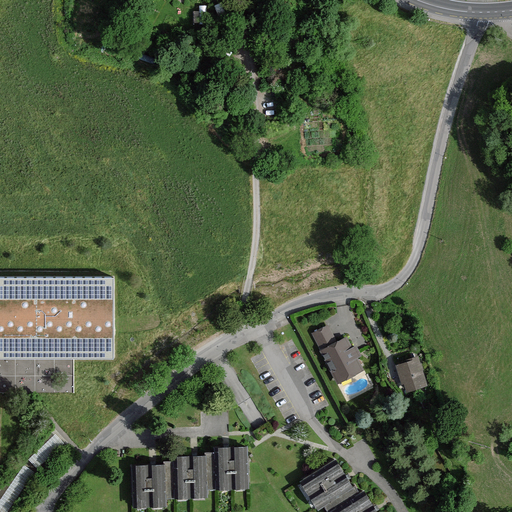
[(114,276),(0,276),(0,358),(115,359),(114,276)]
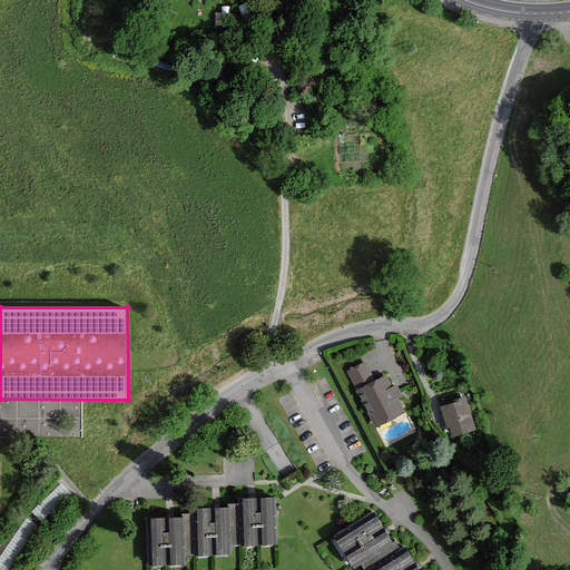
[(351,372),(359,390),(376,381),(367,364),(351,372)]
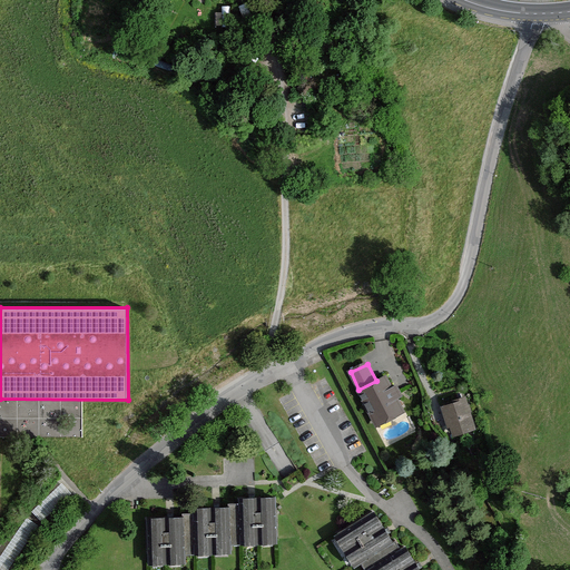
[(376,381),(359,390),(376,425),(406,411),(389,374),(376,381)]
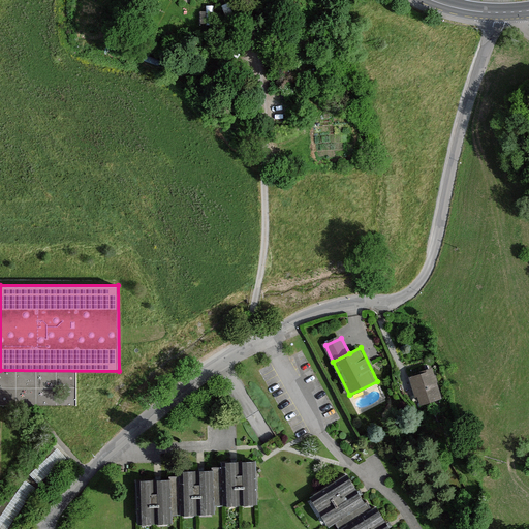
[(433,367),(409,376),(421,405),(444,396),(433,367)]
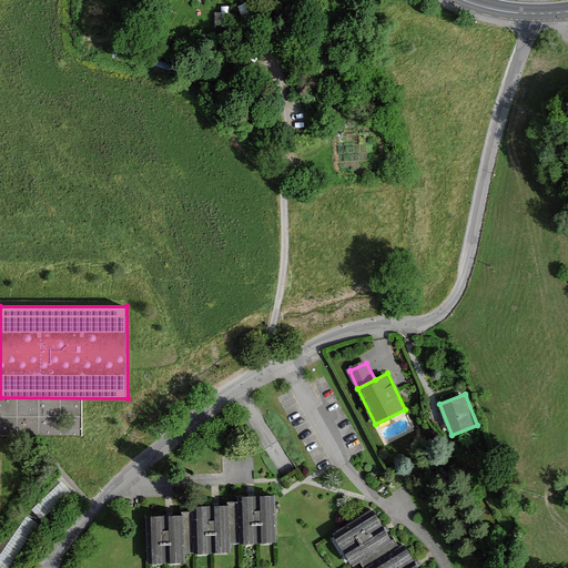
[(274,489),(239,492),(242,540),(279,538),(274,489)]
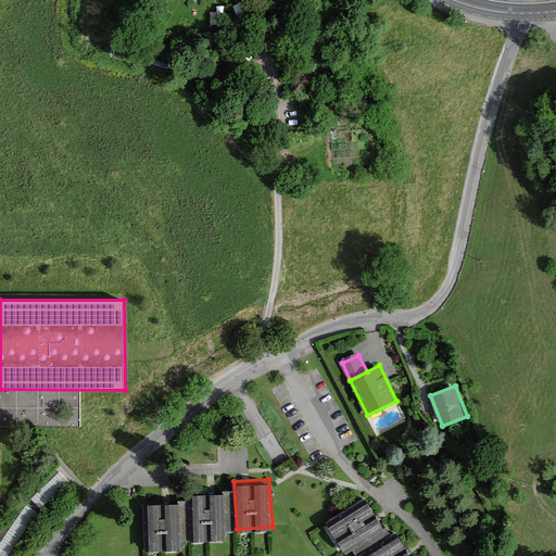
[(224,491),(190,492),(192,540),(226,538),(224,491)]
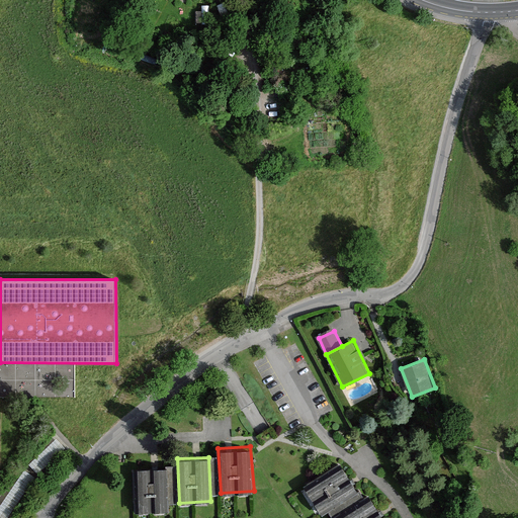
[(168,466),(137,466),(138,512),(169,511),(168,466)]
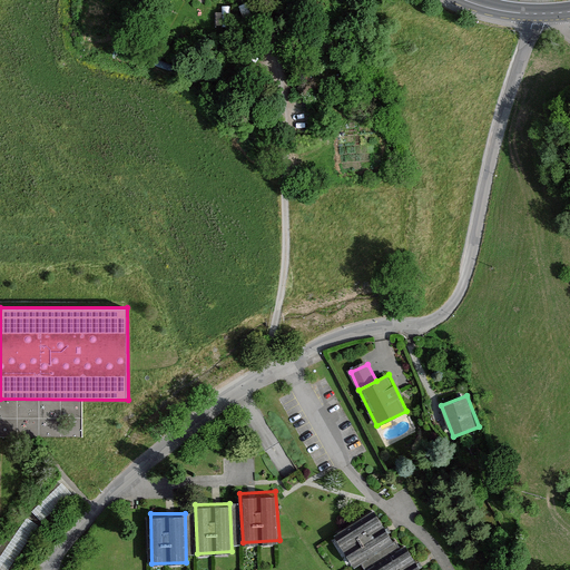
[(395,543),(377,513),(338,537),(356,567),(395,543)]
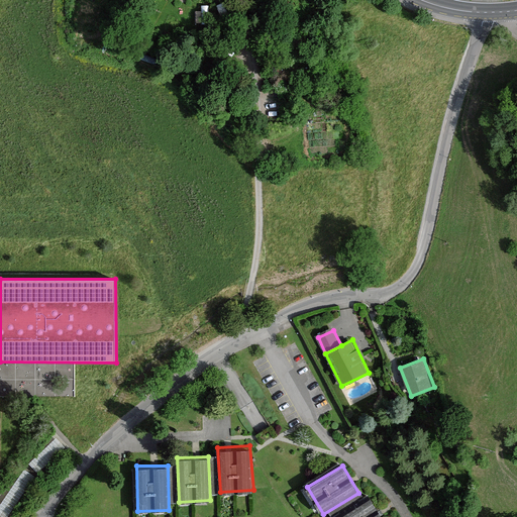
[(383,516),(371,496),(334,516),(383,516)]
